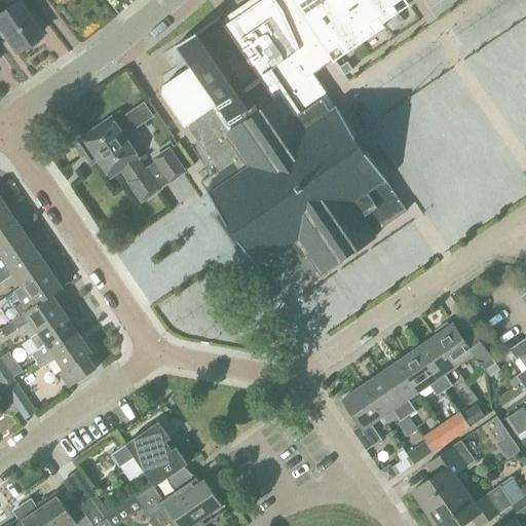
[(164,85),(163,92),(217,172),(200,182),(266,278),(282,268),(295,288),(318,271),(321,274),(377,236),(375,233),(387,225),(387,224),(408,211),(315,74),(335,61),(294,0),(251,0),(221,21),(220,19),(219,16),(175,47),(176,48),(177,47),(190,68),(172,80),(164,85)]
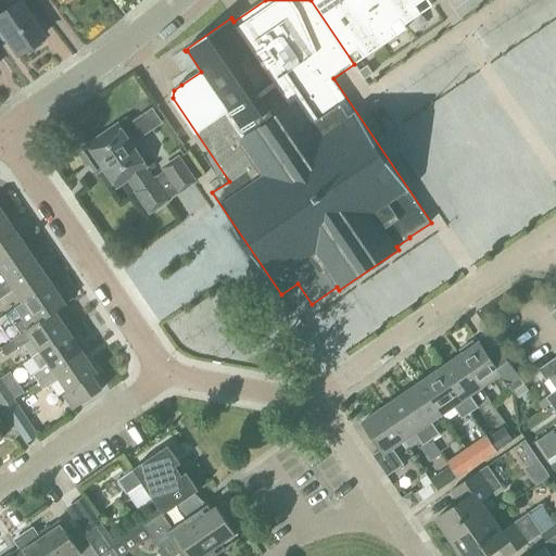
[(311,0),(354,64),(397,34),(392,25),(401,19),(404,25),(434,4),(430,0),(311,0)]
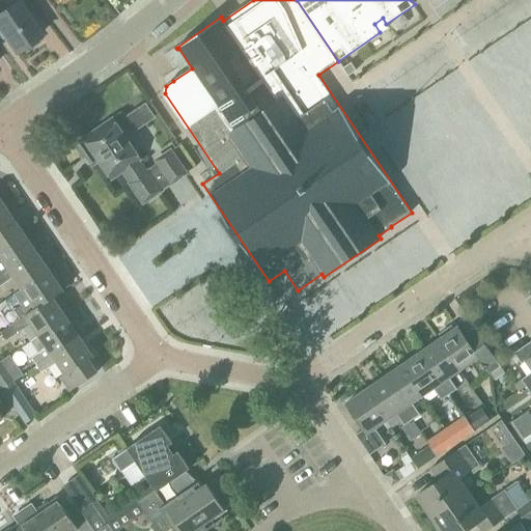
[(0,30),(15,52),(24,46),(27,50),(39,42),(36,37),(39,35),(18,1),(1,12),(0,10),(0,30)]
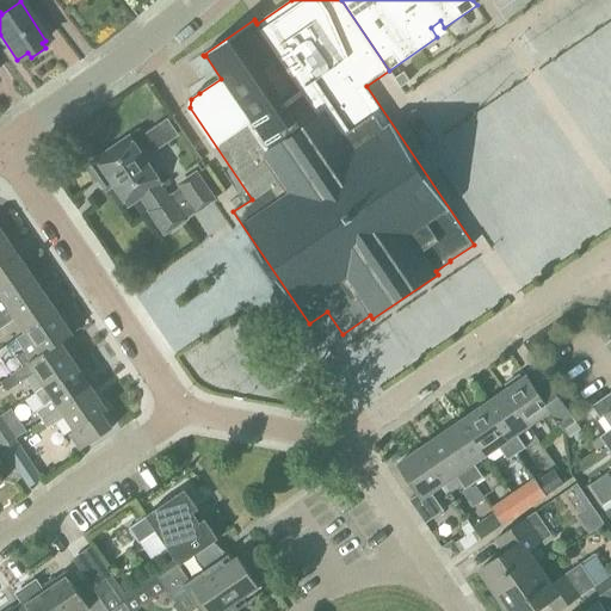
[(501,62),(467,84),(560,229),(599,204),(585,181),(610,164),(610,130),(600,113),(609,107),(576,57),(555,72),(535,38),(500,60),(501,62)]
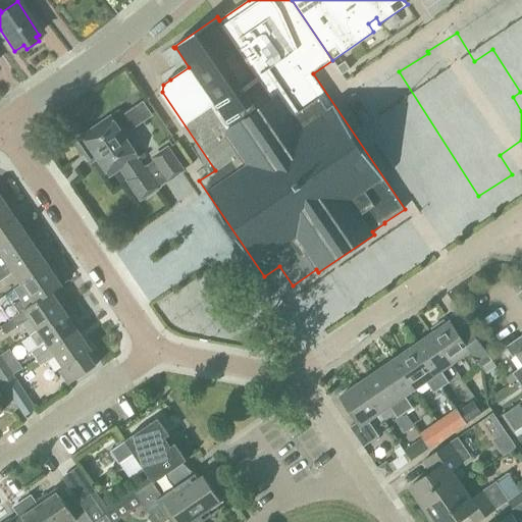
[(344,96),(356,118),(392,98),(379,75),(344,96)]
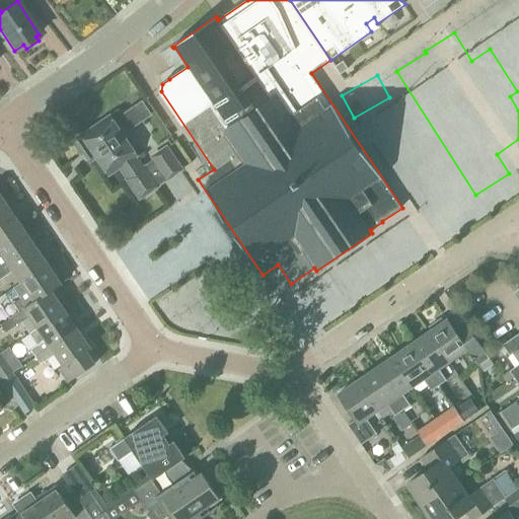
[(159,186),(158,184),(168,177),(169,178),(182,169),(168,147),(154,156),(156,159),(144,168),(136,156),(138,155),(112,117),(77,139),(87,153),(93,149),(110,174),(122,167),(130,178),(129,179),(141,198),(159,186)]
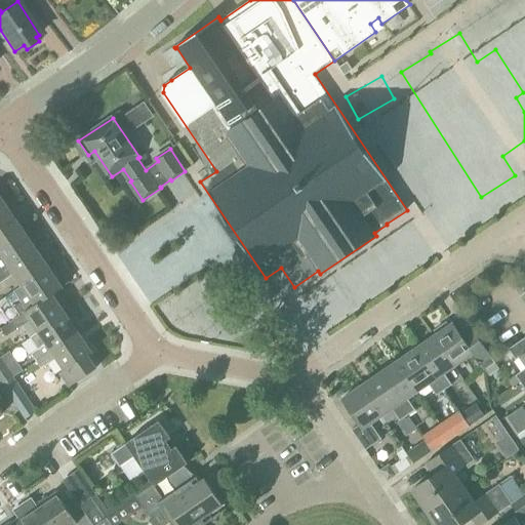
[(0,215),(9,209),(0,195),(0,215)]
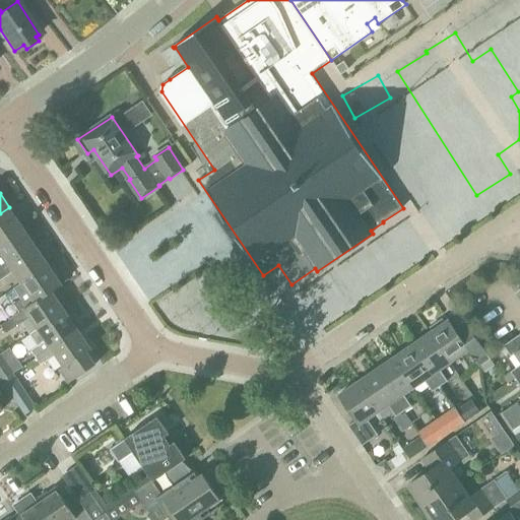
[(0,242),(22,226),(9,207),(0,213),(0,242)]
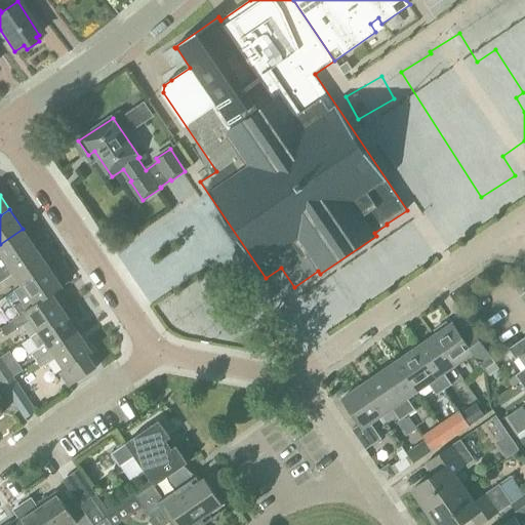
[(0,261),(0,272),(36,247),(23,229),(0,244),(0,253),(4,259),(0,261)]
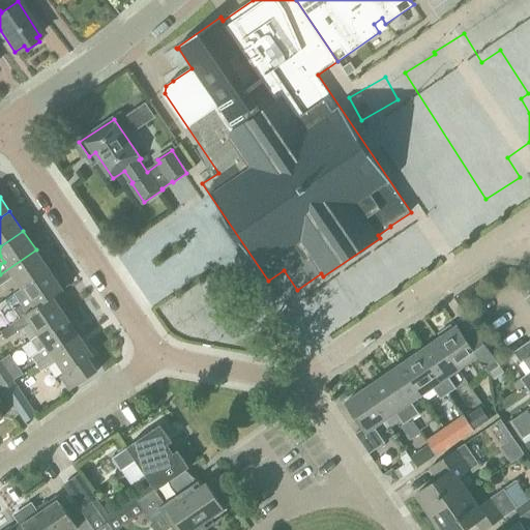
[(23,289),(50,270),(36,249),(0,274),(0,286),(13,276),(23,289)]
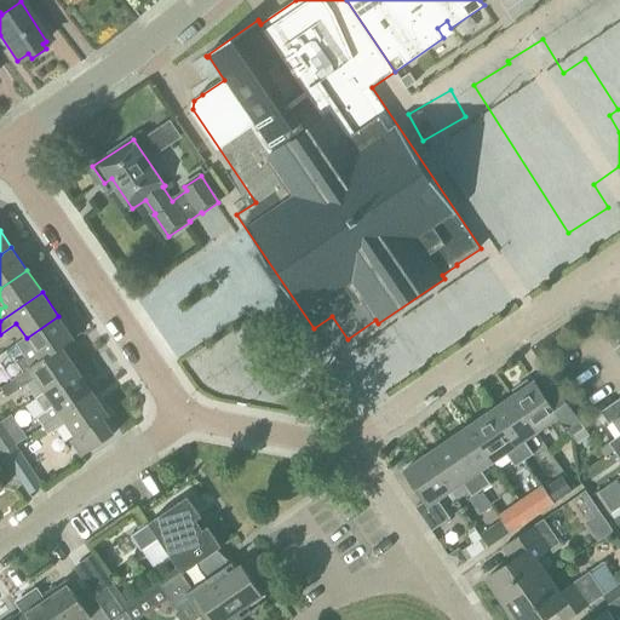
[(0,385),(1,388),(12,380),(41,360),(41,361),(62,346),(62,348),(74,339),(58,316),(27,338),(34,350),(17,362),(18,365),(0,375),(0,385)]
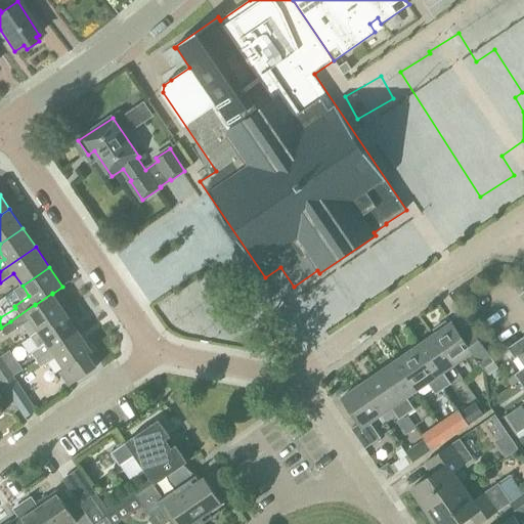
[(64,311),(52,294),(52,293),(35,305),(35,304),(10,321),(15,330),(30,318),(38,331),(64,311)]
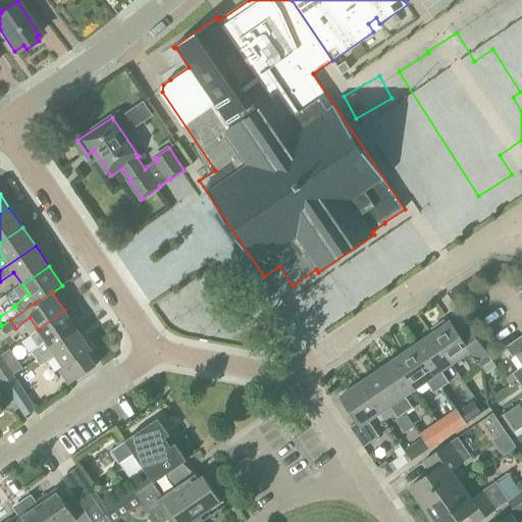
[(31,352),(36,358),(77,329),(64,310),(38,329),(32,333),(40,346),(31,352)]
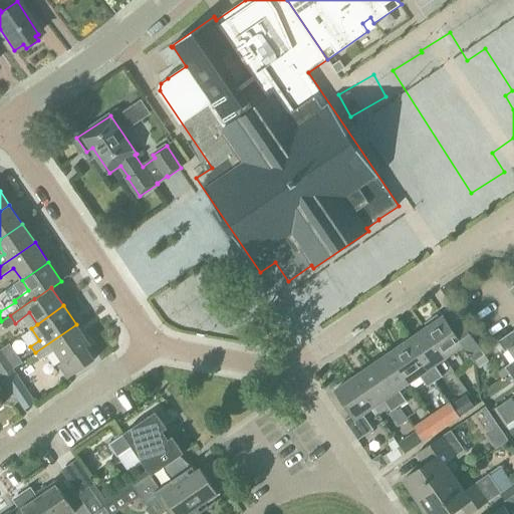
[(427,326),(424,328),(444,357),(455,350),(463,362),(470,357),(474,362),(485,355),(467,328),(456,335),(442,316),(438,318),(436,315),(424,323),(427,326)]
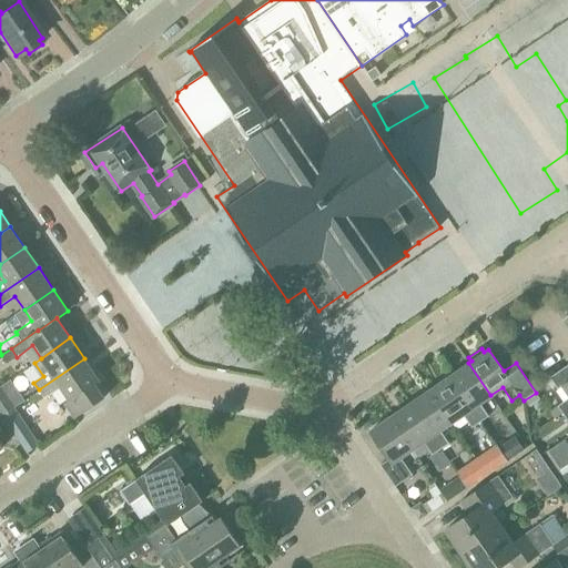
[(104,398),(94,385),(100,382),(84,358),(39,389),(44,398),(61,387),(70,401),(66,403),(75,418),(104,398)]
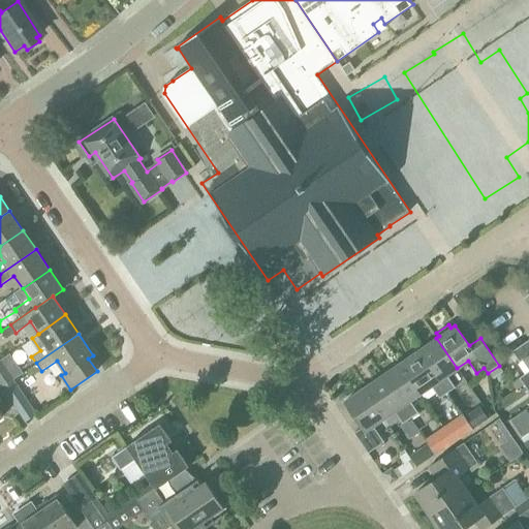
[(436,338),(418,350),(447,393),(456,387),(446,375),(457,368),(436,338)]
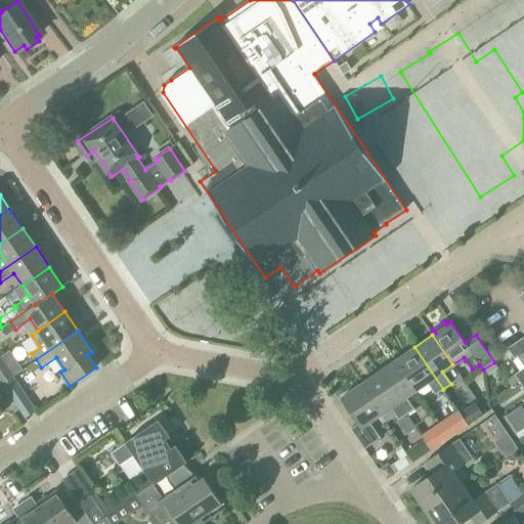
[(511,385),(523,376),(523,337),(508,348),(515,359),(520,355),(523,360),(523,367),(507,379),(511,385)]
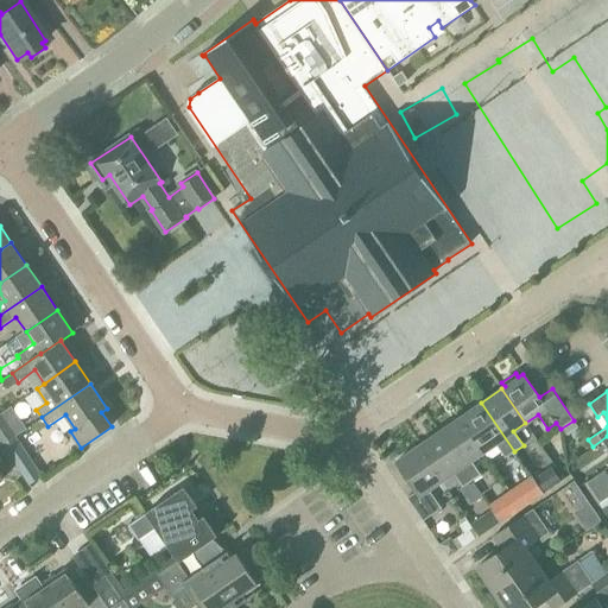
[(481,403),(458,418),(483,453),(496,443),(511,466),(520,458),(514,451),(481,403)]
